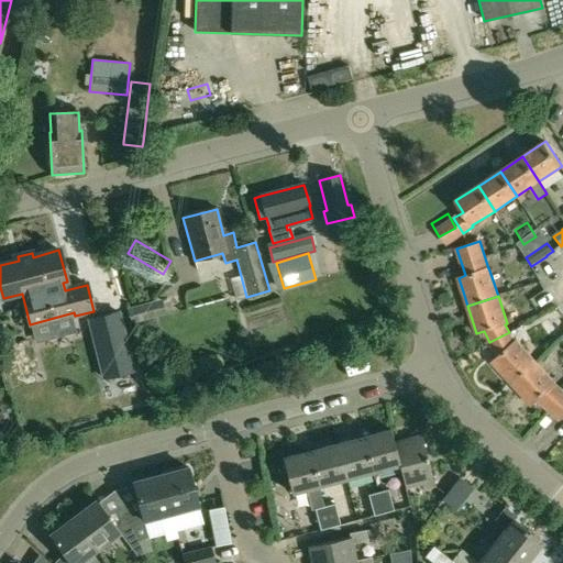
[(151,302),(128,309),(131,323),(155,318),(151,302)]
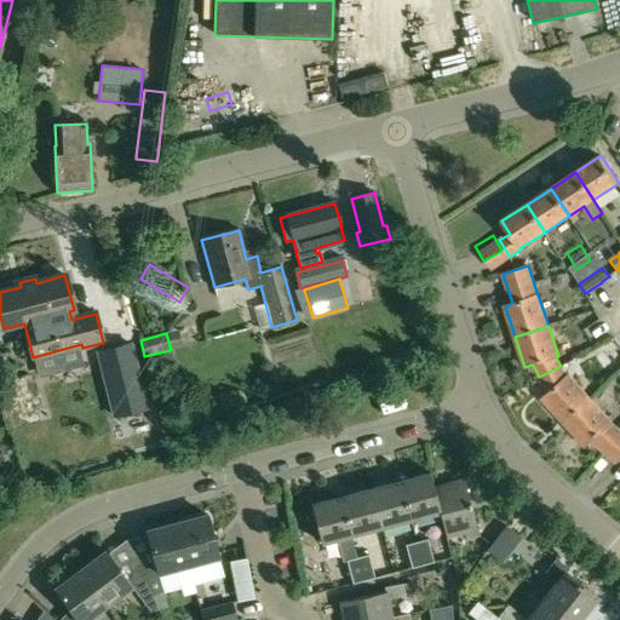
[(114,415),(148,406),(130,339),(97,348),(114,415)]
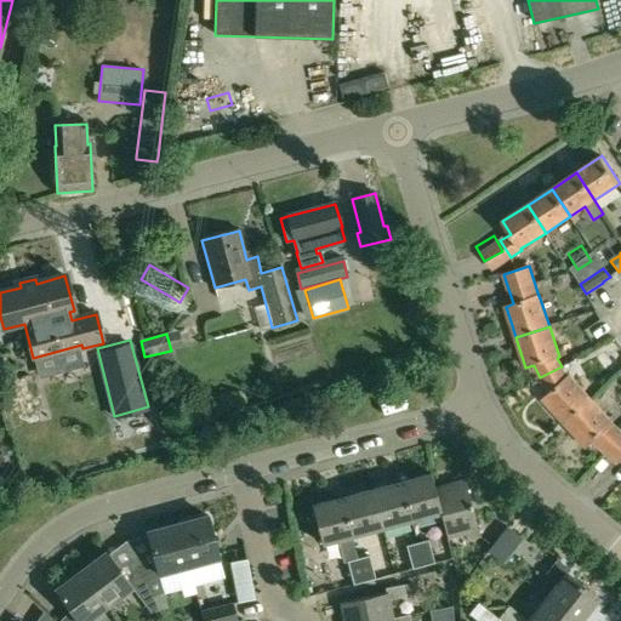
[(620,354),(617,351),(607,358),(615,369),(620,364),(620,354)]
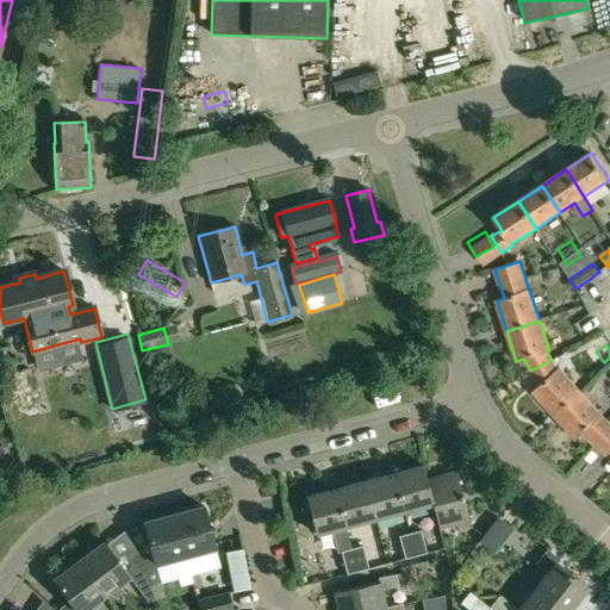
[(552,360),(530,371),(540,387),(534,392),(555,416),(580,392),(559,369),(558,371),(552,360)]
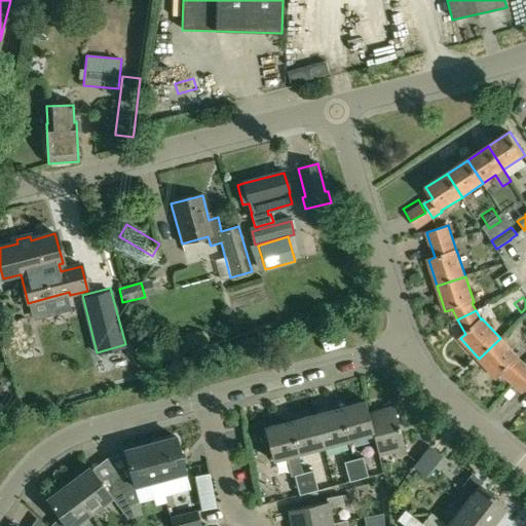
[(500,338),(479,359),(488,369),(497,378),(502,374),(523,392),(525,388),(525,365),(519,359),(510,348),(500,338)]
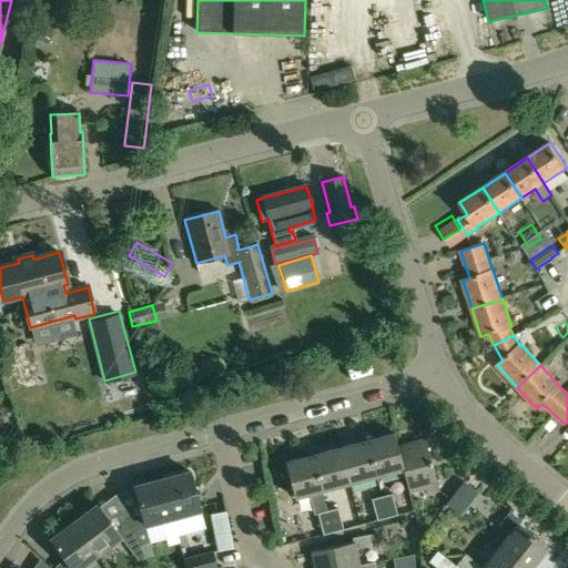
[(393,435),(365,442),(375,478),(402,470),(396,448),(393,435)]
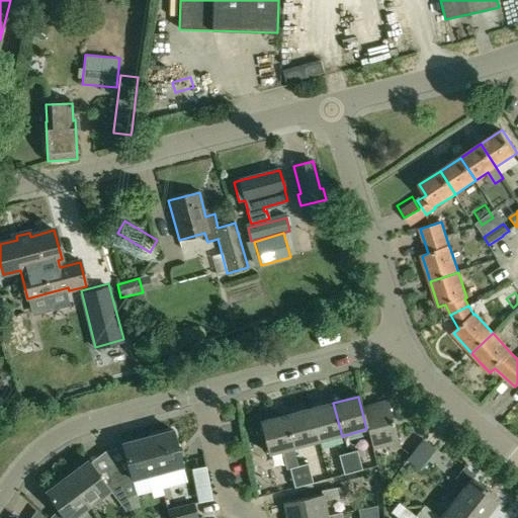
[(386,402),(361,409),(366,429),(372,450),(379,448),(386,446),(387,451),(399,448),(386,402)]
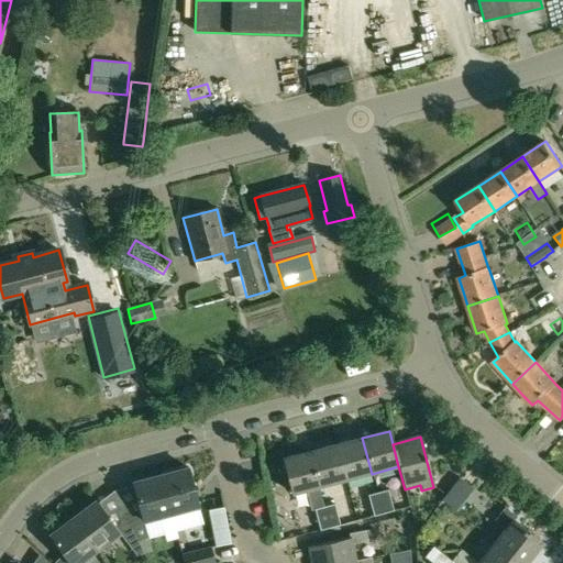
[(362,438),(335,445),(344,481),(372,474),(362,438)]
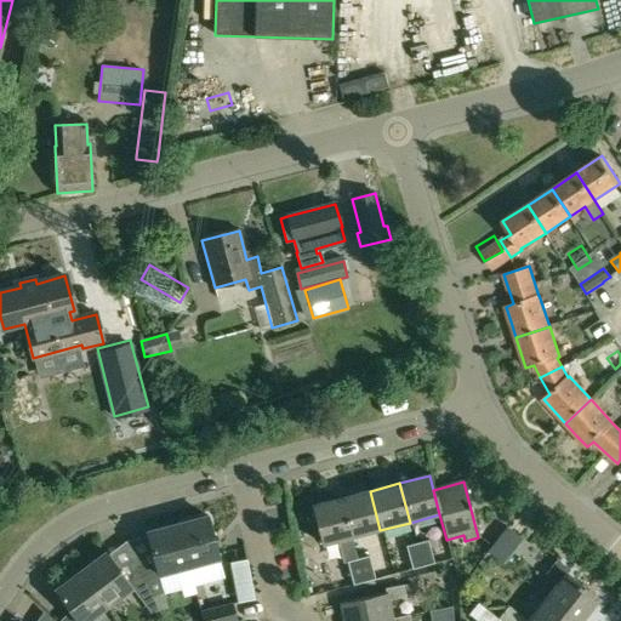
[(370,491),(341,499),(351,537),(380,530),(370,491)]
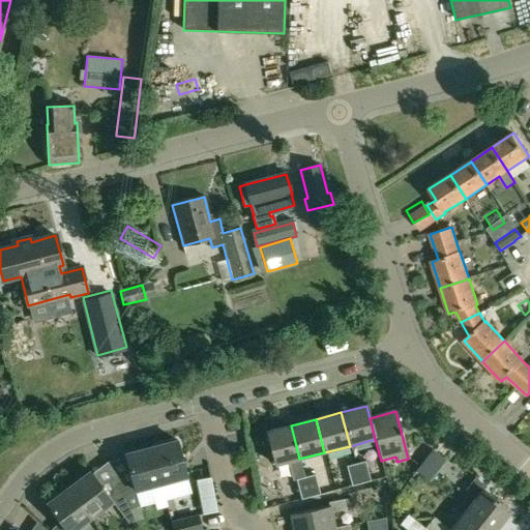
[(291,425),(265,433),(273,466),(288,462),(293,480),(296,480),(301,500),(310,498),(304,477),(299,459),(291,425)]
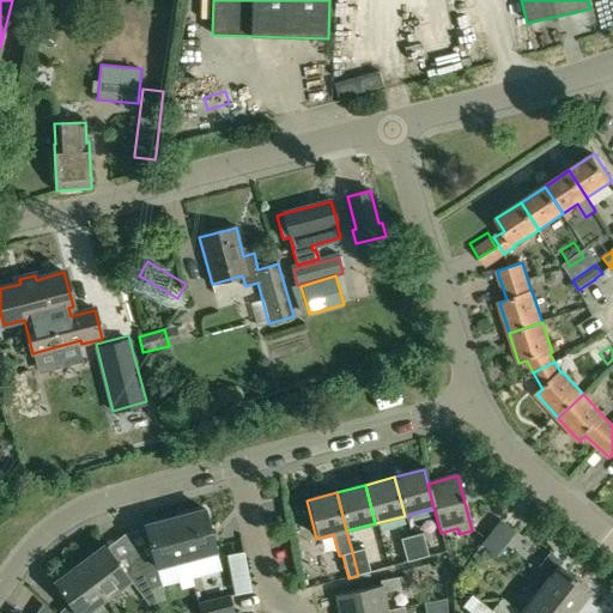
[(205,510),(175,517),(186,559),(216,552),(205,510)]
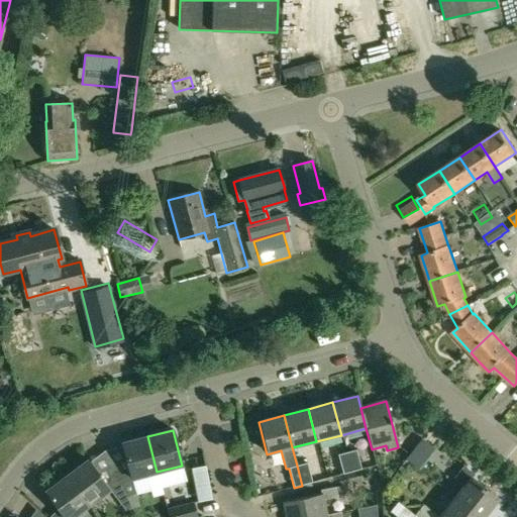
[(127,468),(116,474),(128,499),(131,505),(132,509),(139,506),(132,478),(157,472),(147,436),(121,443),(127,468)]
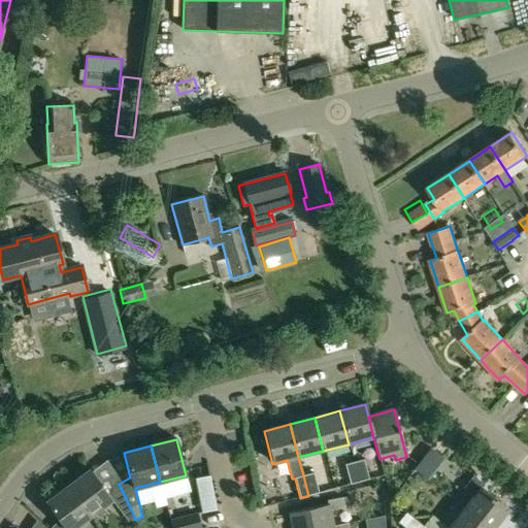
[(430,449),(414,469),(427,480),(443,459),(430,449)]
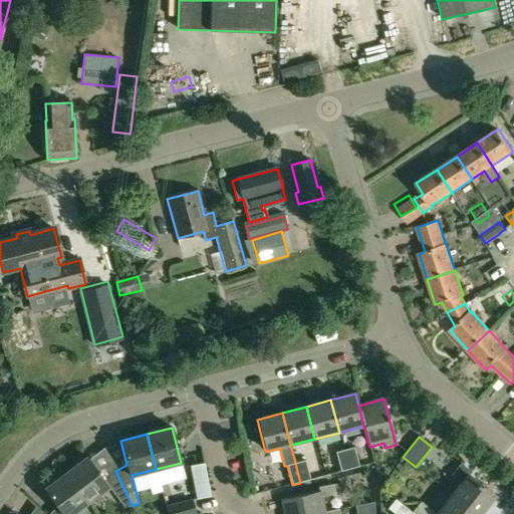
[(354,448),(344,451),(349,469),(359,467),(354,448)]
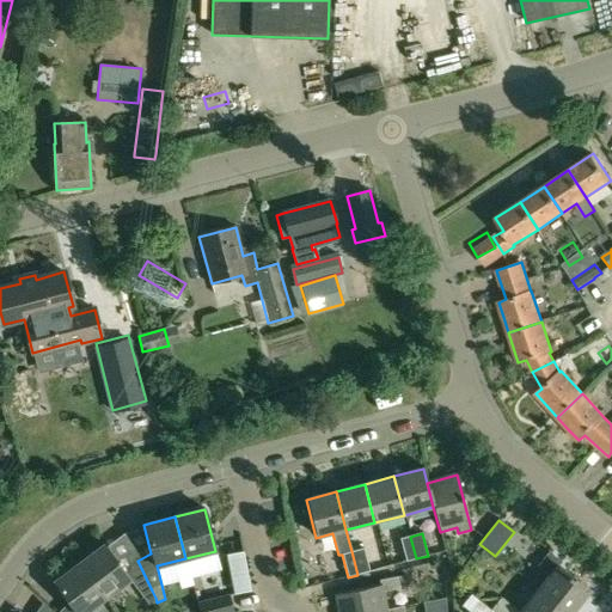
[(410,537),(401,539),(407,562),(416,558),(410,537)]
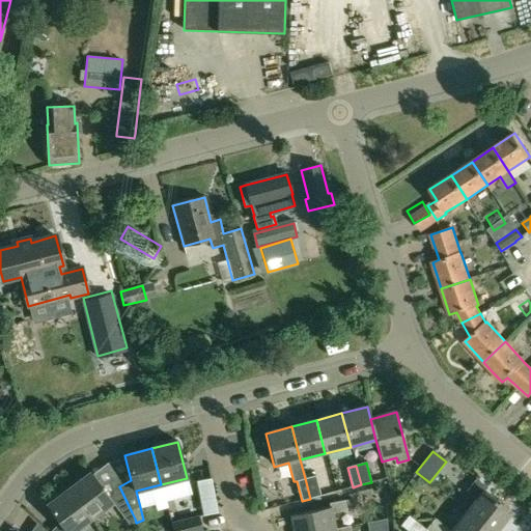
[(89,473),(68,487),(90,518),(111,502),(129,525),(136,523),(135,519),(132,512),(119,486),(105,494),(89,473)]
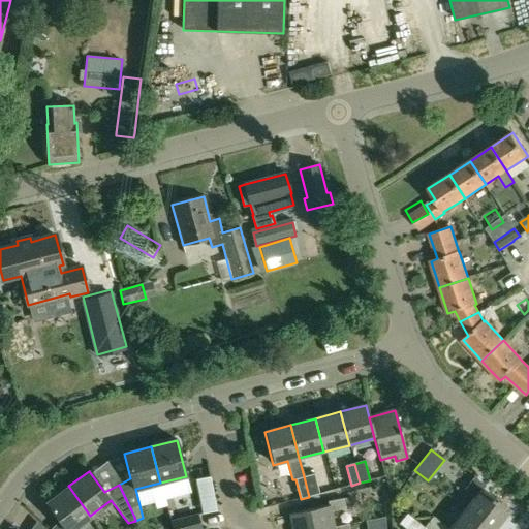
[(314,474),(304,476),(309,497),(319,494),(314,474)]
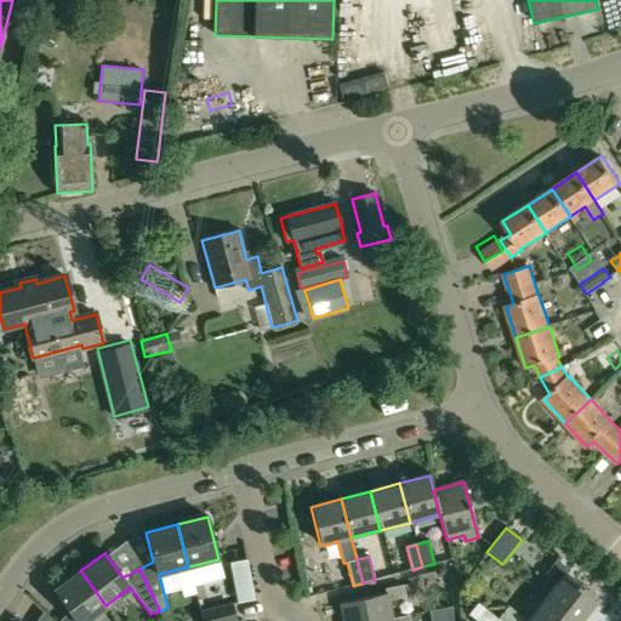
[(558,584),(546,599),(573,620),(580,620),(598,599),(567,574),(570,570),(557,559),(546,574),(558,584)]
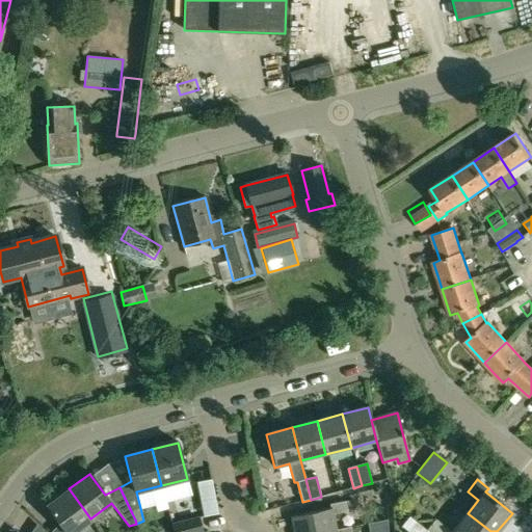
[(69,488),(47,505),(62,527),(56,531),(72,531),(90,519),(69,488)]
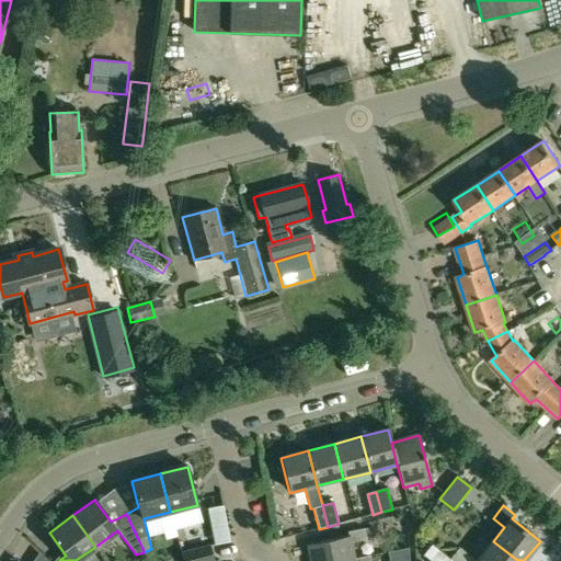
[(347,537),(306,545),(309,560),(353,560),(354,559),(351,544),(366,540),(364,528),(346,531),(347,537)]
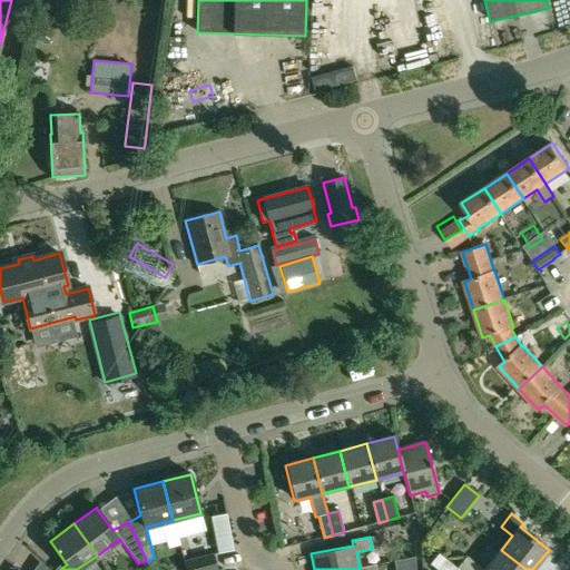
[(482,569),(467,558),(458,568),(459,569),(526,569),(501,550),(484,569),(482,569)]
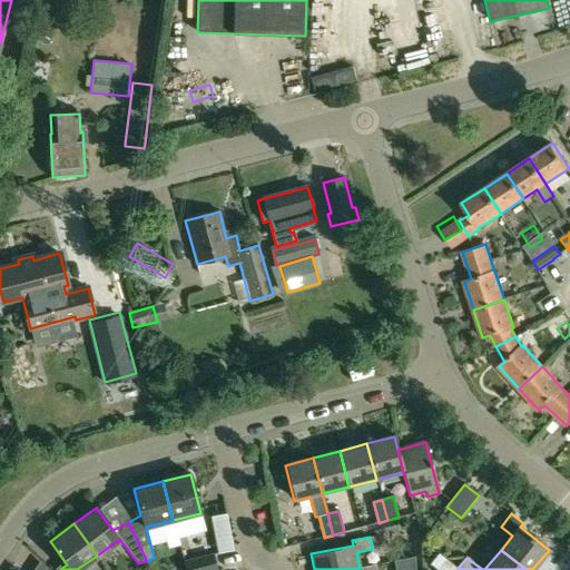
[(216,569),(212,556),(184,562),(186,569),(216,569)]
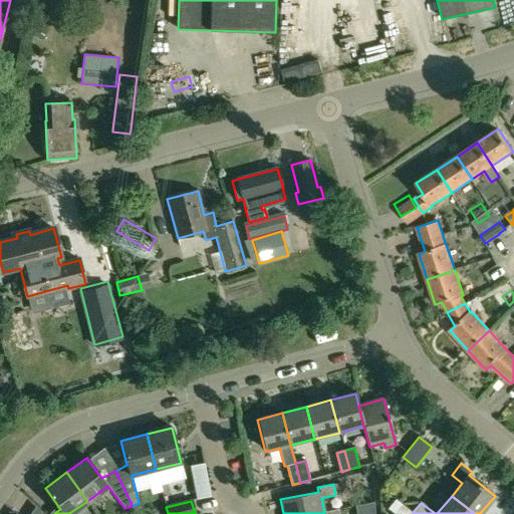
[(402,504),(394,513),(414,513),(413,512),(413,513),(402,504)]
